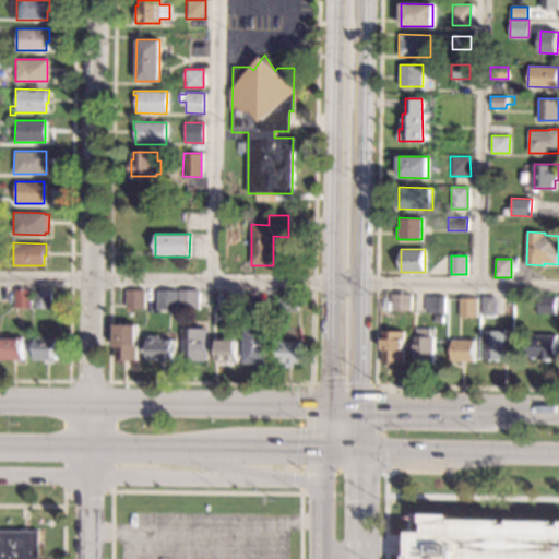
[(30,308),(13,308),(13,305),(13,289),(31,289),(30,308)]
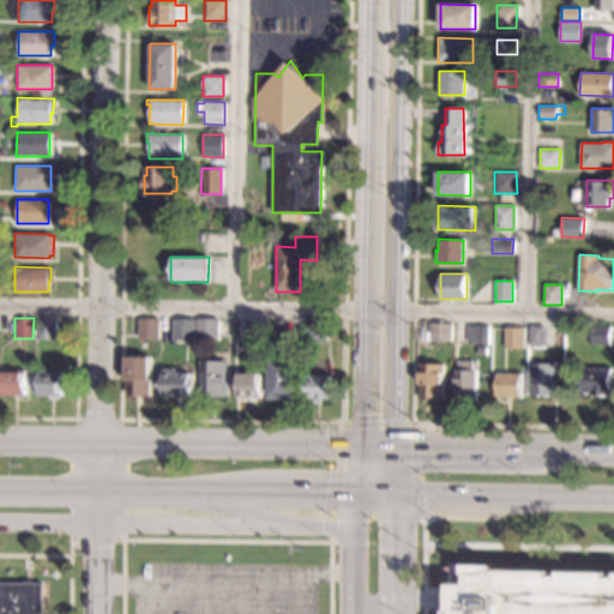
[(158,338),(137,338),(137,318),(158,318),(158,338)]
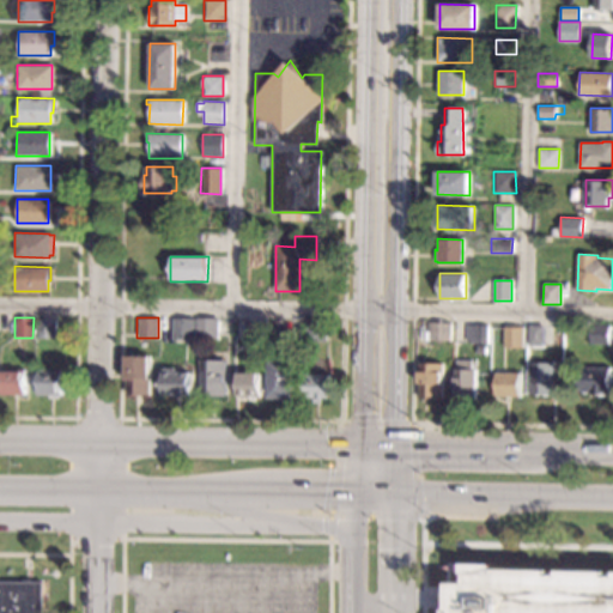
[(54,339),(36,338),(37,319),(54,320),(54,339)]
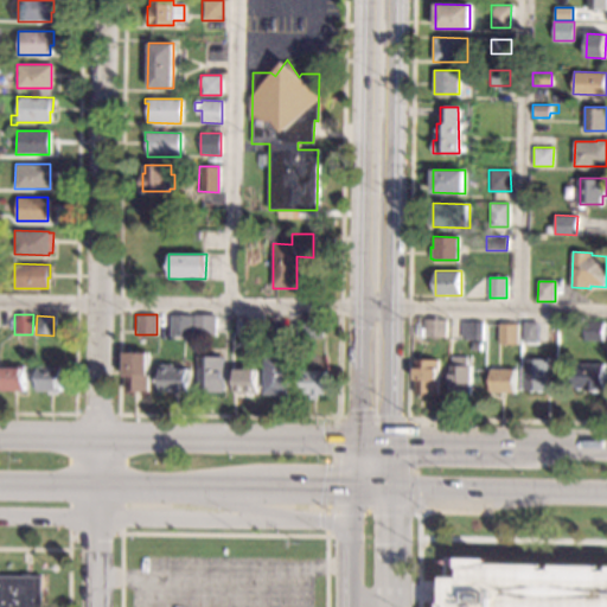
[(192,337),(171,337),(171,315),(192,315),(192,337)]
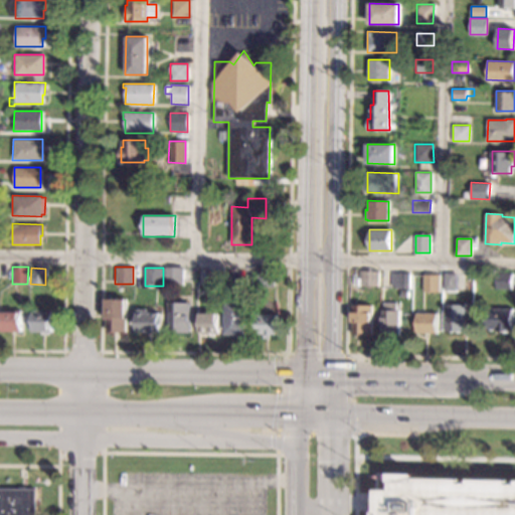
[(183,285),(164,285),(165,268),(183,268),(183,285)]
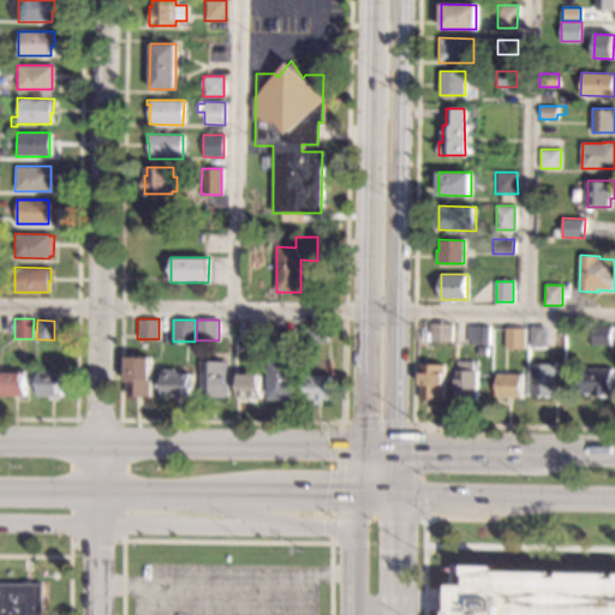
[(430,323),(453,323),(453,341),(417,341),(417,321),(430,321),(430,323)]
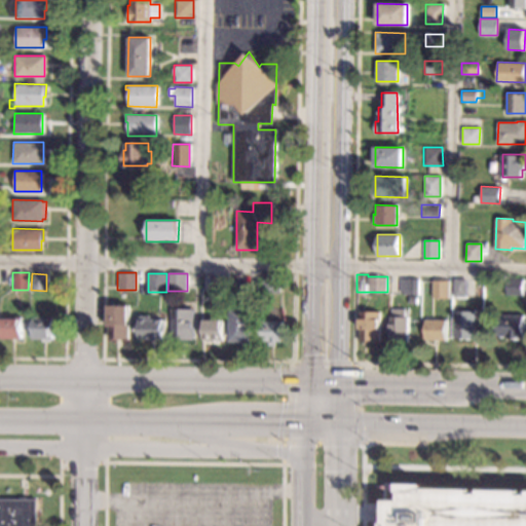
[(419,295),(409,295),(409,278),(418,278),(419,278),(419,295)]
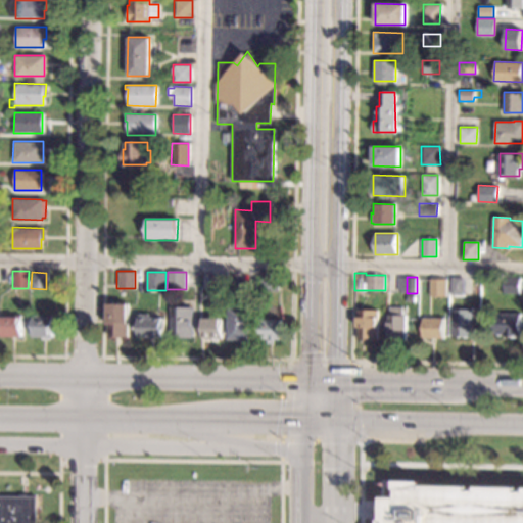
[(464,295),(450,295),(450,277),(463,277),(464,277),(464,295)]
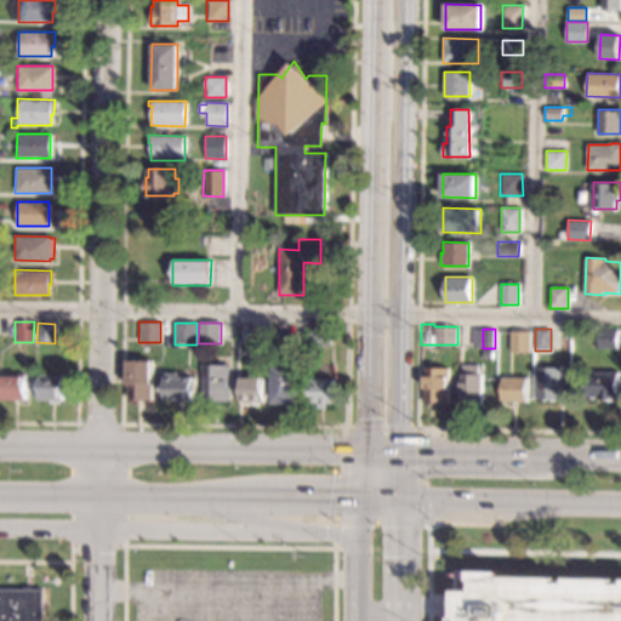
[(617,348),(598,348),(598,330),(617,330),(617,348)]
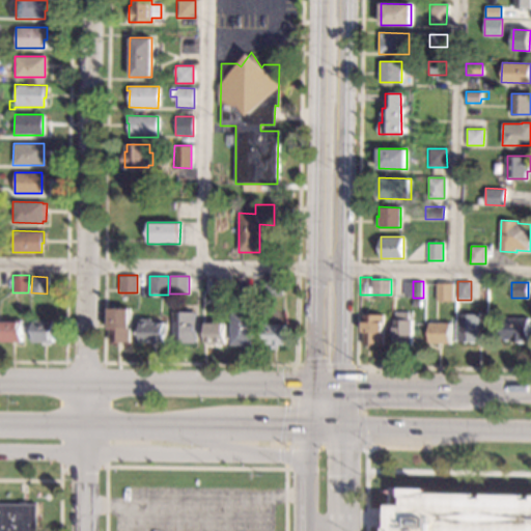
[(453,301),(437,301),(437,283),(454,283),(453,301)]
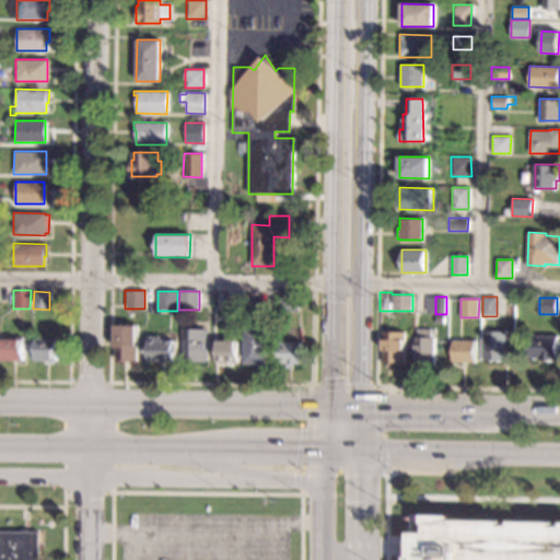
[(138,361),(114,361),(114,324),(138,325),(138,361)]
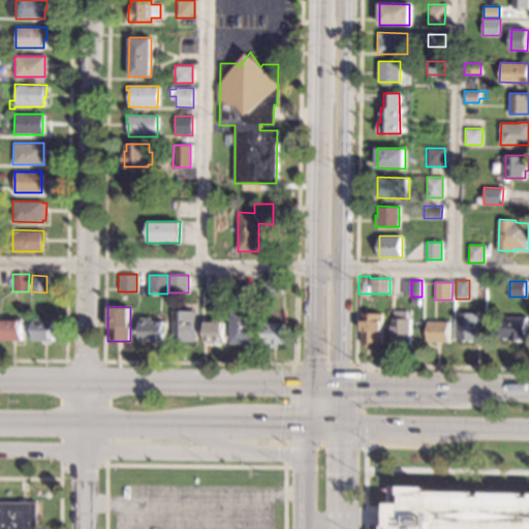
[(194,342),(170,341),(170,310),(194,310),(194,342)]
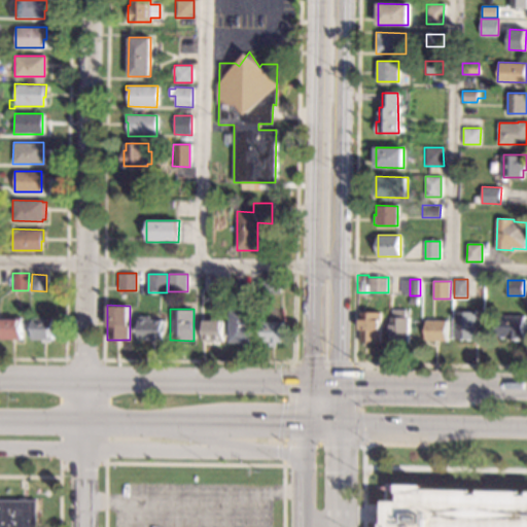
[(252,343),(232,343),(232,309),(253,309),(252,343)]
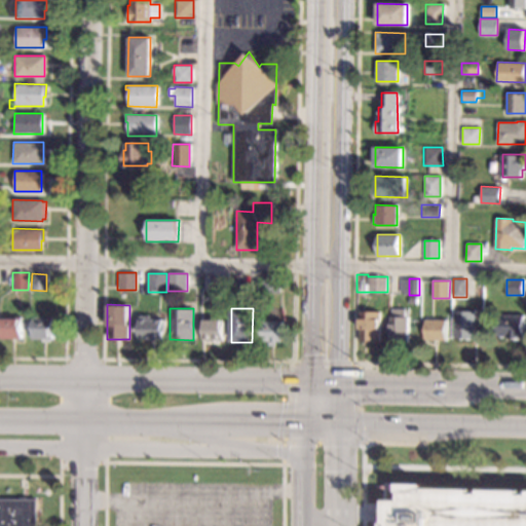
[(406,316),(408,316),(408,342),(389,342),(389,317),(392,317),(392,309),(406,309),(406,316)]
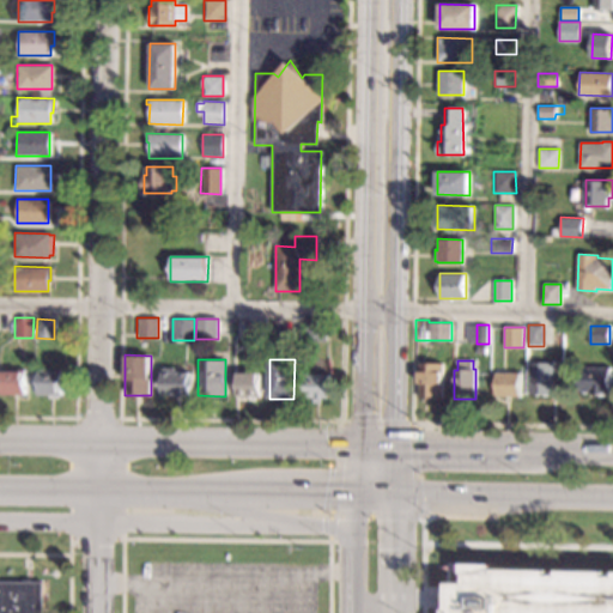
[(442,398),(419,396),(420,363),(443,364),(442,398)]
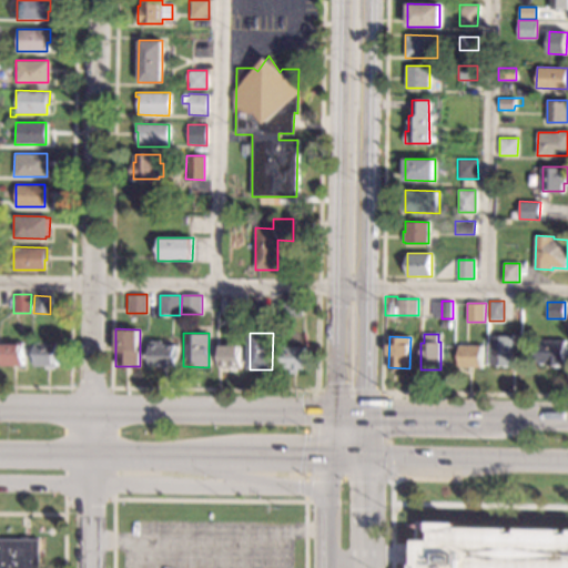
[(513,366),(490,366),(490,336),(513,336),(513,366)]
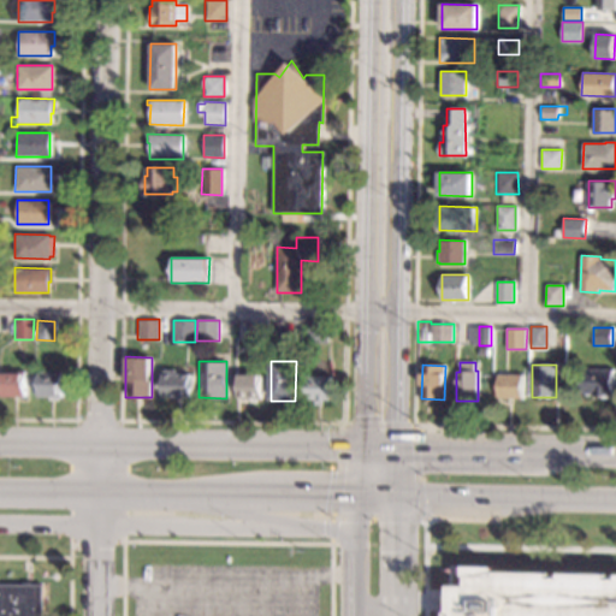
[(612,396),(581,396),(581,368),(614,369),(612,396)]
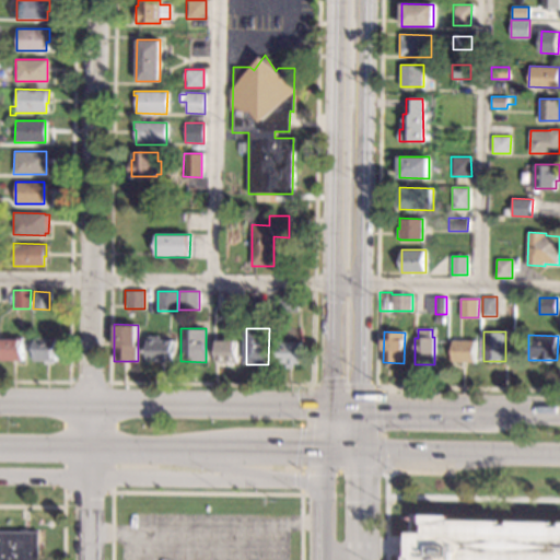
[(22,361),(0,361),(0,337),(22,337),(22,361)]
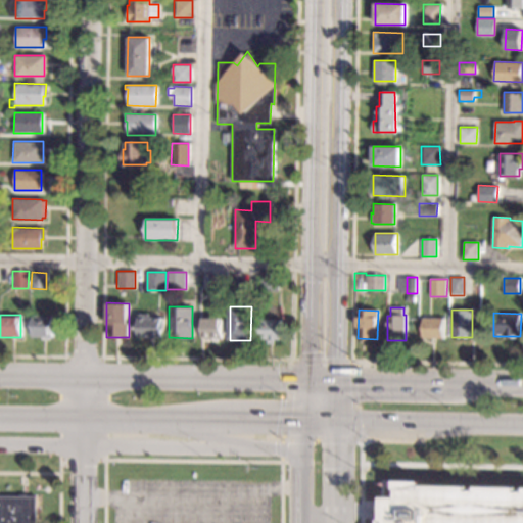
[(52,337),(50,337),(50,339),(42,339),(42,337),(32,337),(32,315),(52,315),(52,337)]
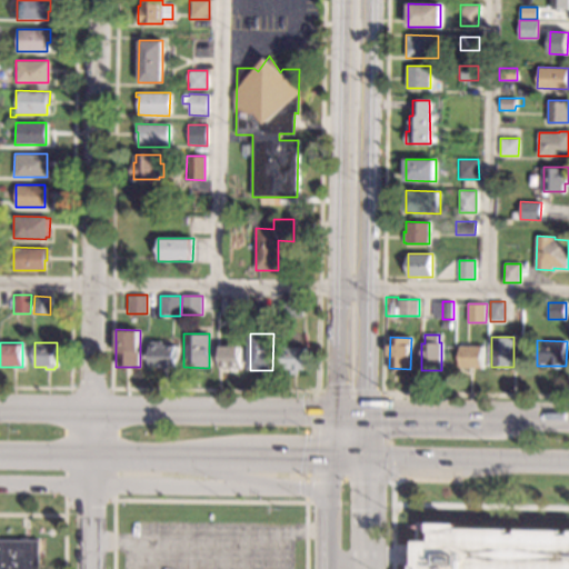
[(177,367),(150,366),(151,345),(178,346),(177,367)]
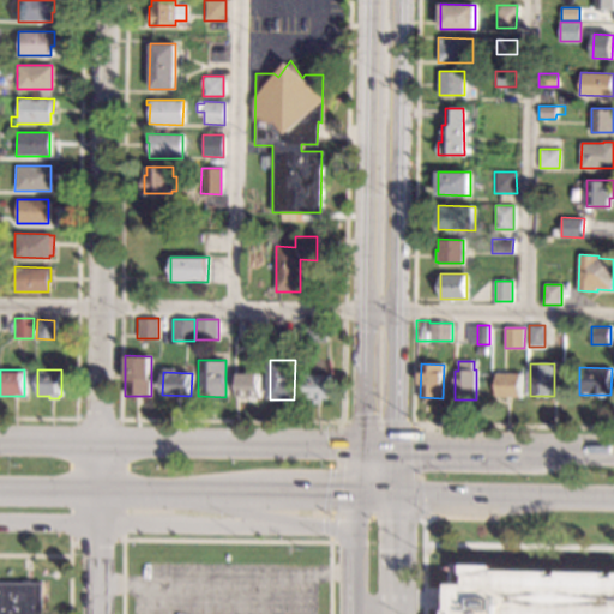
[(262,374),(260,398),(236,397),(236,373),(262,374)]
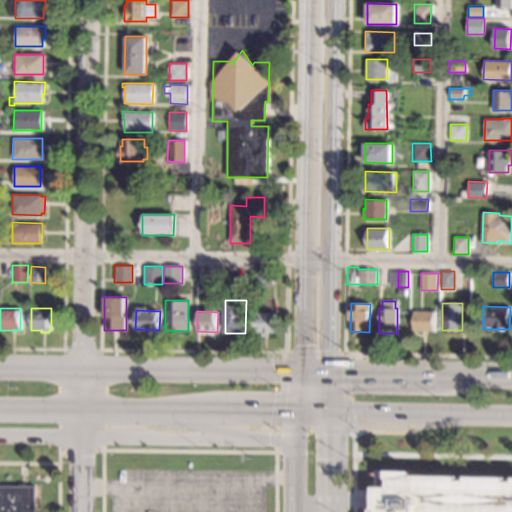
[(435,330),(414,330),(414,311),(435,311),(435,330)]
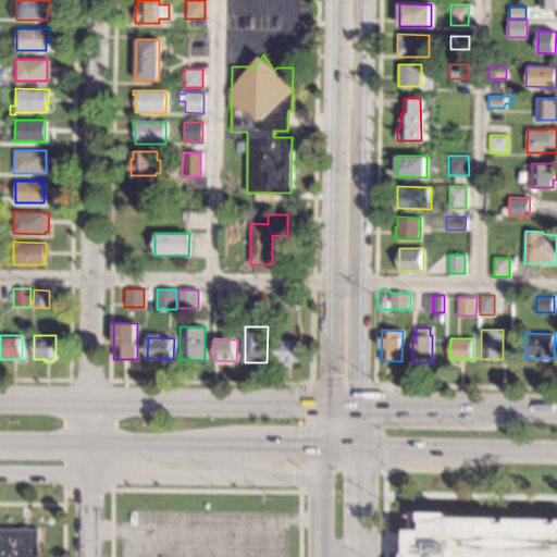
[(298,361),(293,361),(293,366),(284,366),(284,361),(276,361),(276,339),(298,341),(298,361)]
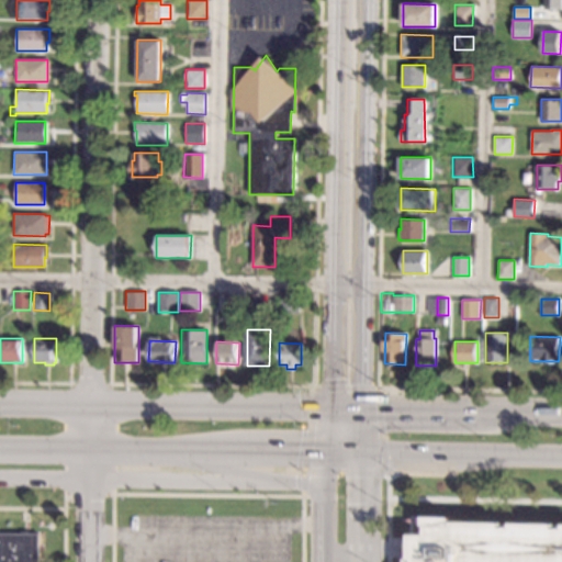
[(431,517),(459,517),(459,521),(561,523),(561,561),(413,561),(414,534),(430,534),(431,517)]
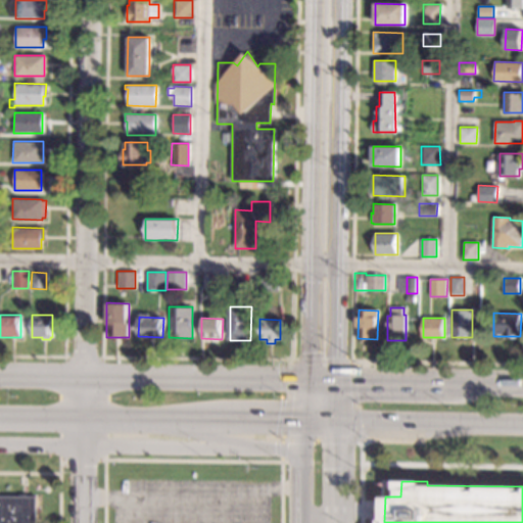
[(0,495),(0,522),(36,522),(37,495),(0,495)]
